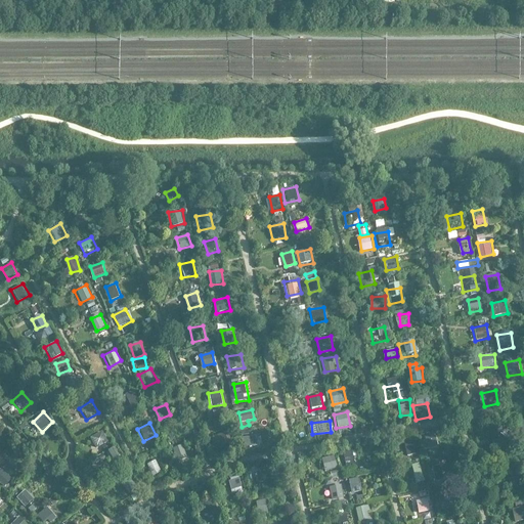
[(91,436),(97,447),(110,441),(103,430),(91,436)]
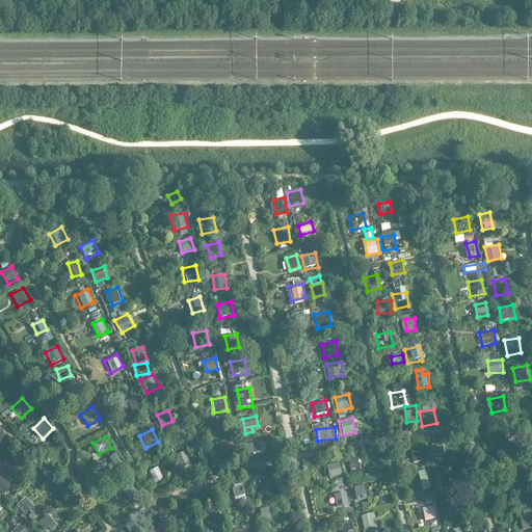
[(246,442),(249,455),(263,453),(260,439),(246,442)]
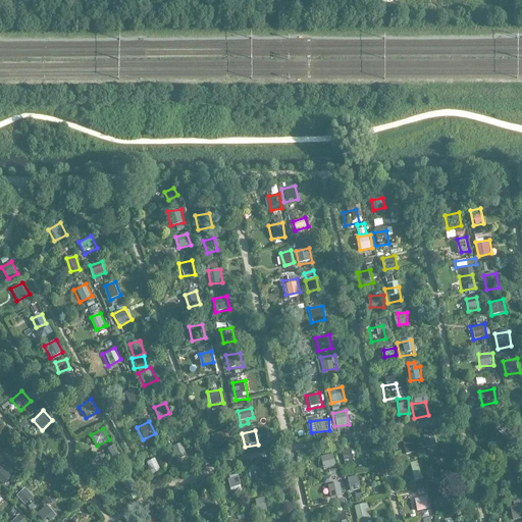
[(219,431),(219,444),(230,442),(230,431),(219,431)]
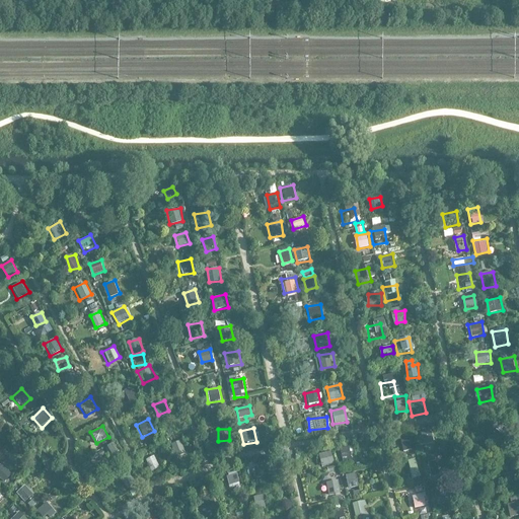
[(422,432),(425,445),(435,442),(432,429),(422,432)]
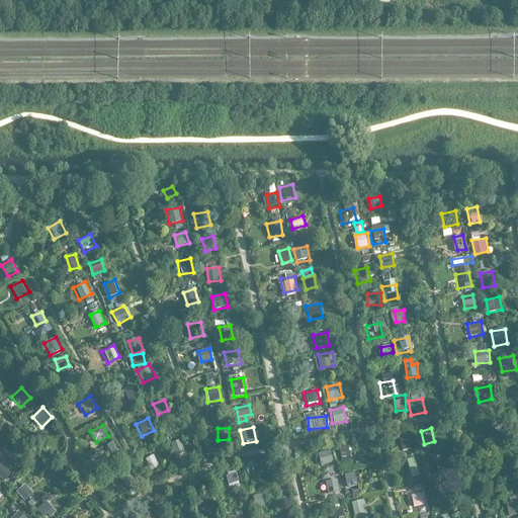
[(398,437),(400,451),(414,448),(411,435),(398,437)]
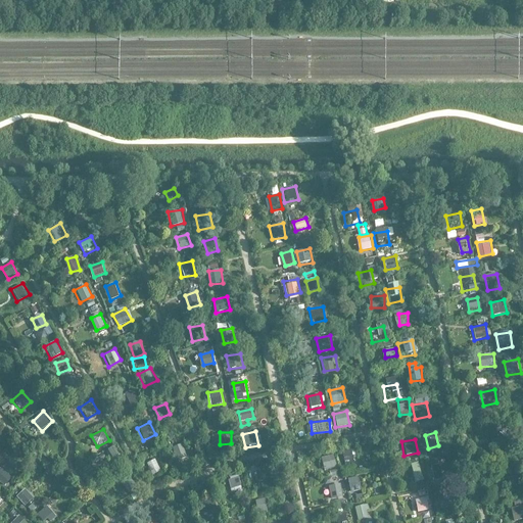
[(170,446),(175,460),(188,455),(183,441),(170,446)]
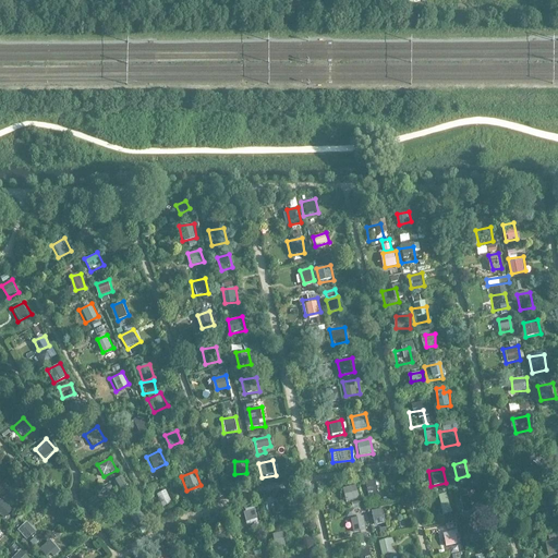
[(110,482),(118,495),(130,487),(122,474),(110,482)]
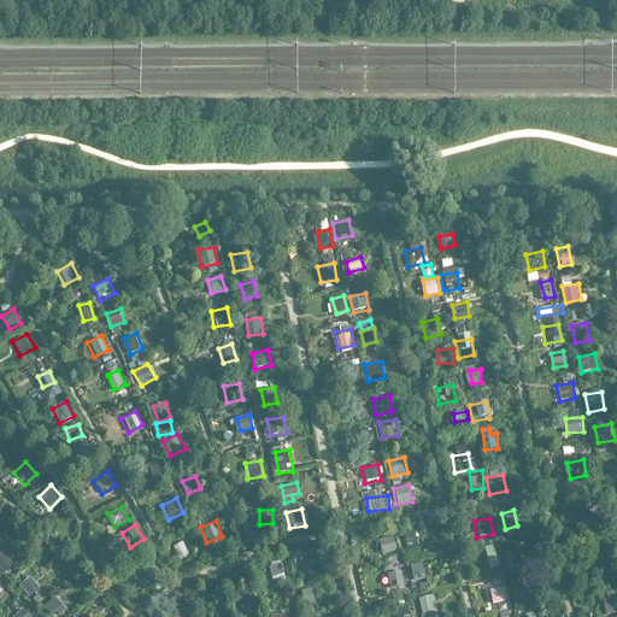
[(403,533),(405,548),(422,546),(418,529),(403,533)]
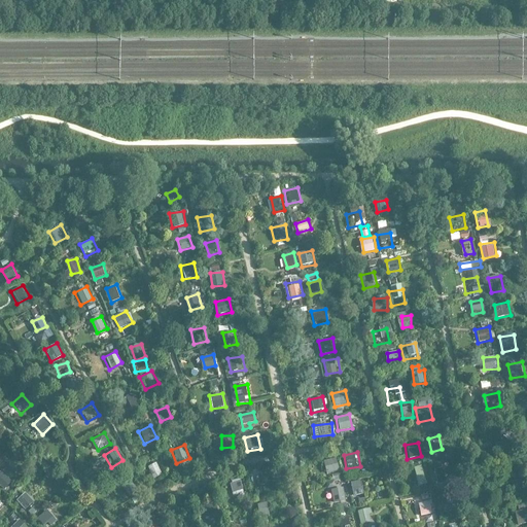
[(324,461),(328,473),(341,469),(337,457),(324,461)]
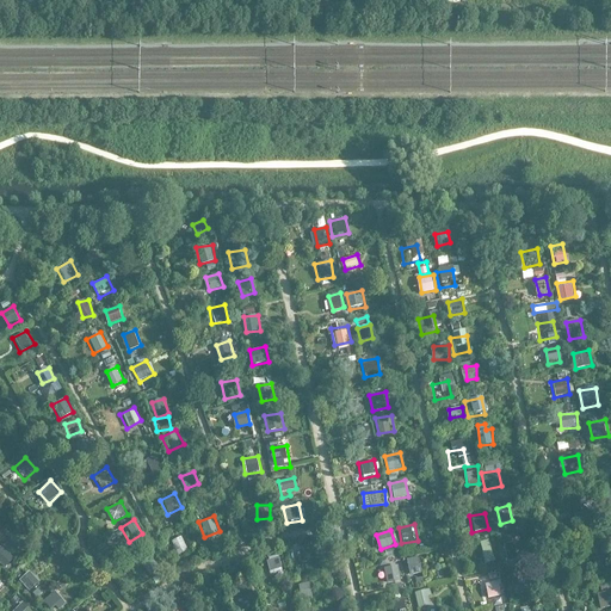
[(576,534),(580,550),(597,547),(593,531),(576,534)]
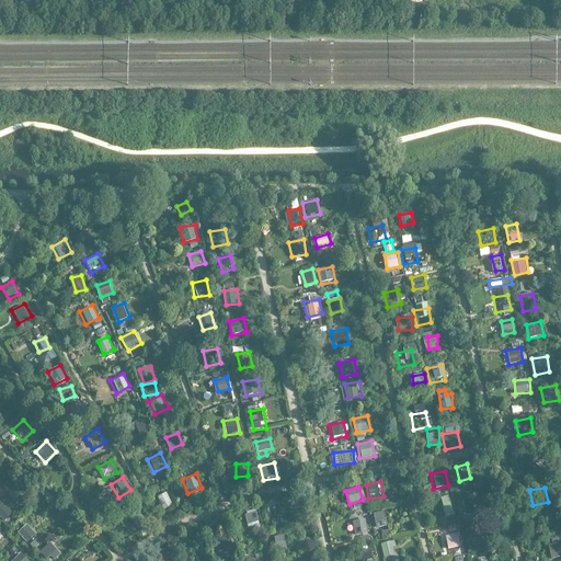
[(164,508),(173,505),(169,492),(159,496),(164,508)]
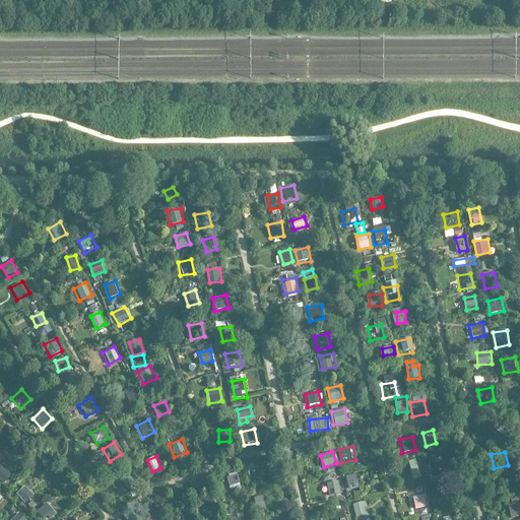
[(409,462),(414,479),(423,476),(417,460),(409,462)]
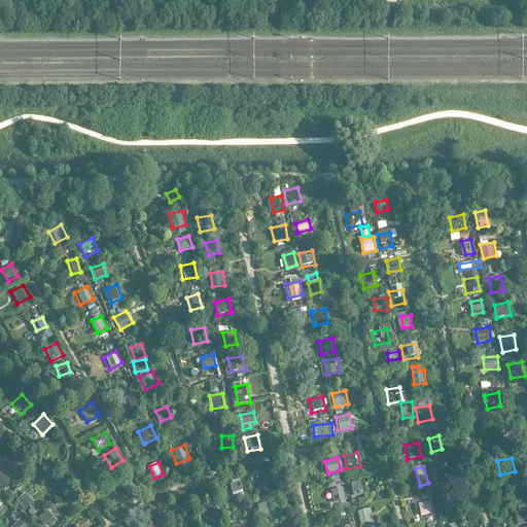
[(252,470),(255,484),(266,483),(262,468),(252,470)]
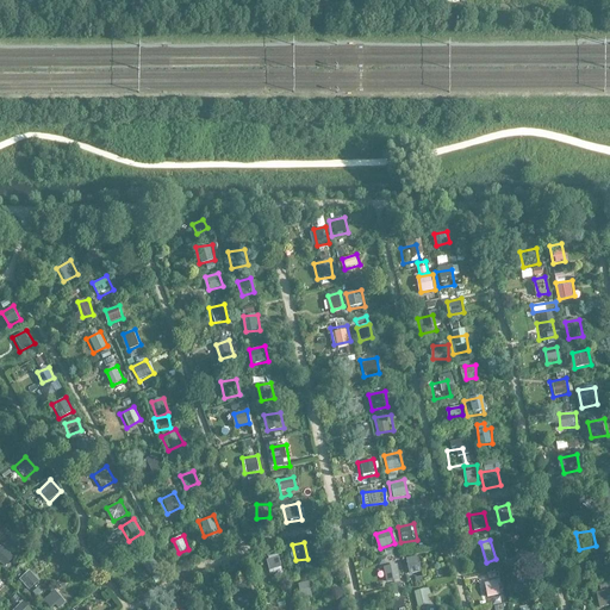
[(0,543),(0,566),(12,555),(1,543),(0,543)]
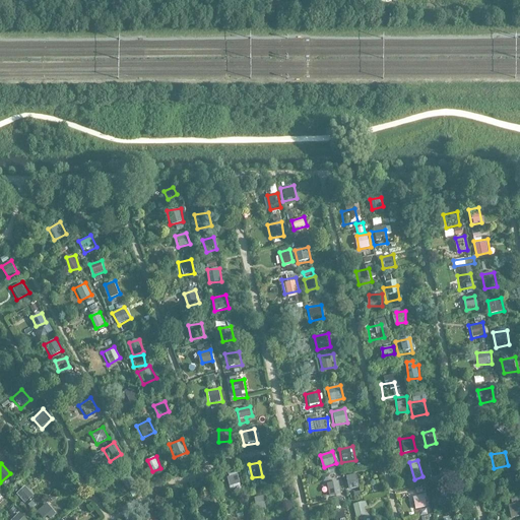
[(425,473),(428,486),(441,483),(439,470),(425,473)]
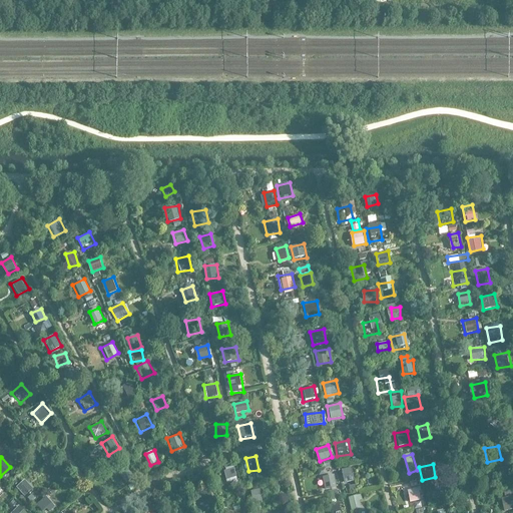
[(221,469),(224,483),(237,480),(235,467),(221,469)]
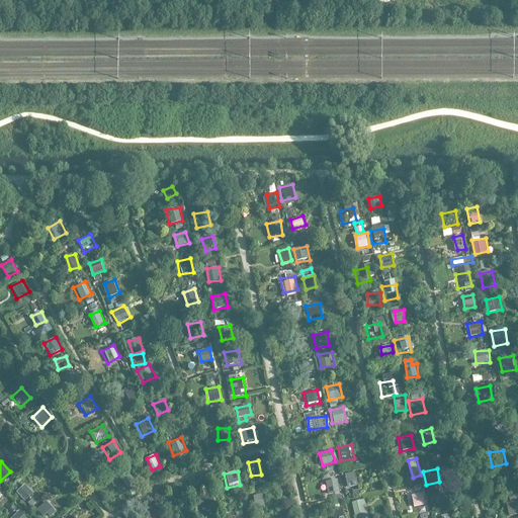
[(346,473),(349,487),(358,485),(356,471),(346,473)]
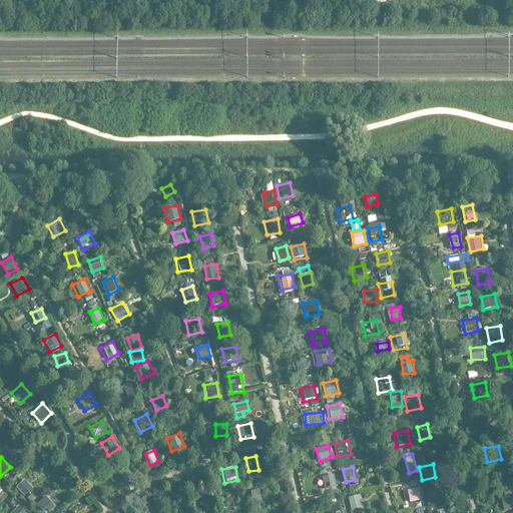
[(498,469),(501,482),(511,480),(508,467),(498,469)]
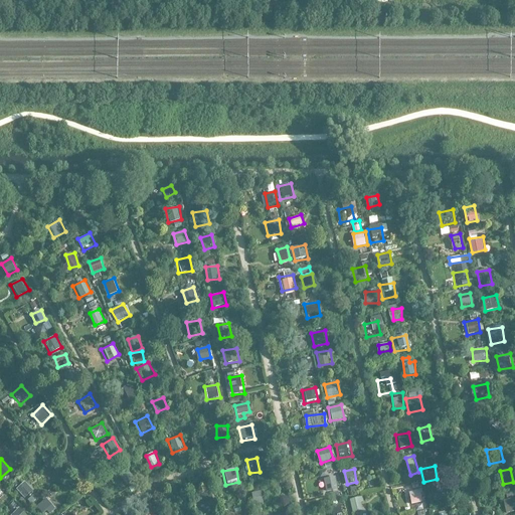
[(321,477),(323,491),(337,488),(334,475),(321,477)]
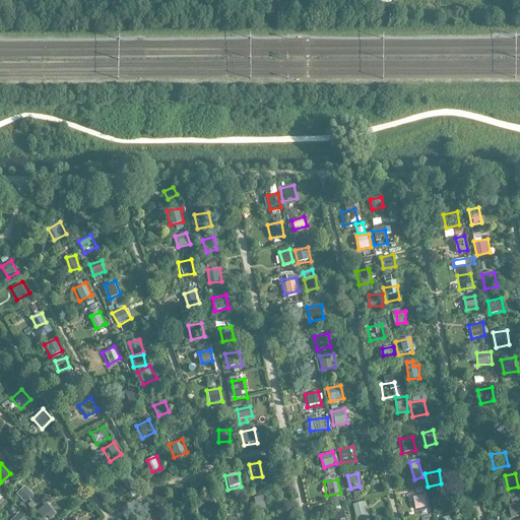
[(116,491),(123,502),(135,495),(128,482),(116,491)]
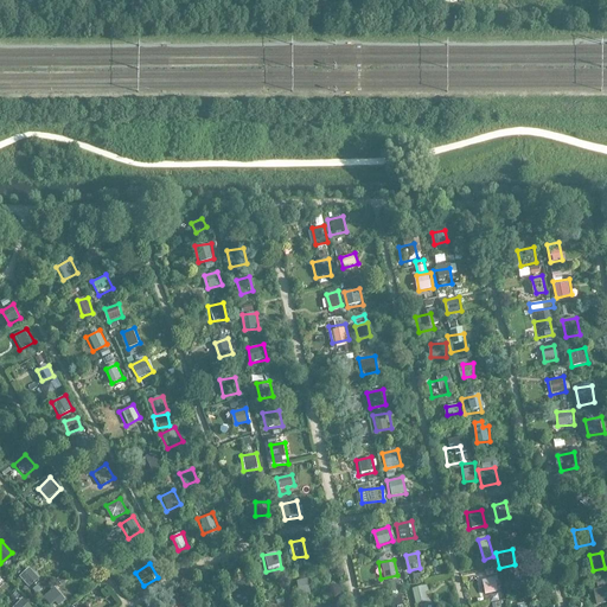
[(30,587),(42,579),(31,567),(20,575),(30,587)]
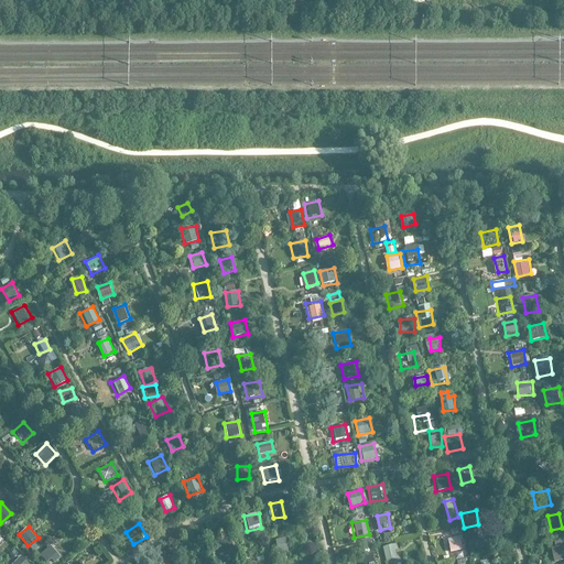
[(274,537),(277,552),(292,549),(289,534),(274,537)]
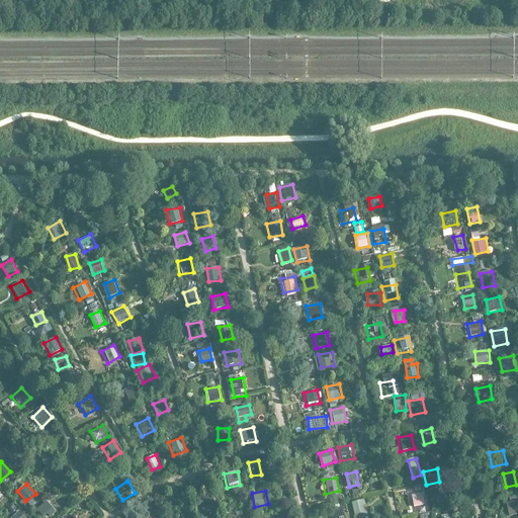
[(409,493),(411,507),(425,504),(422,491),(409,493)]
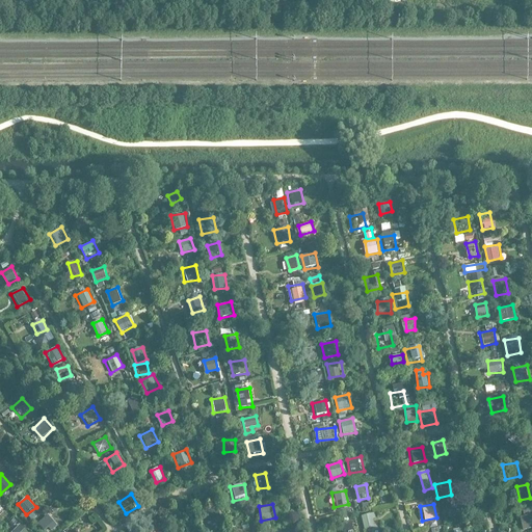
[(361,515),(364,529),(377,526),(374,512),(361,515)]
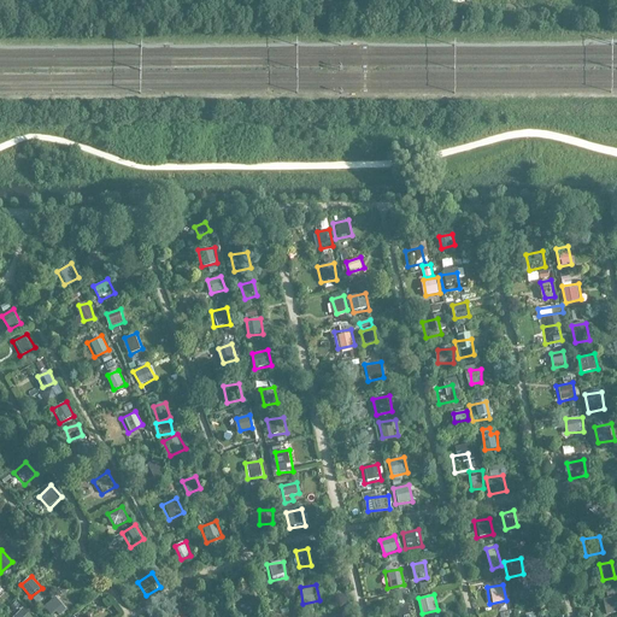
[(600,598),(603,613),(616,610),(616,598),(616,594),(600,598)]
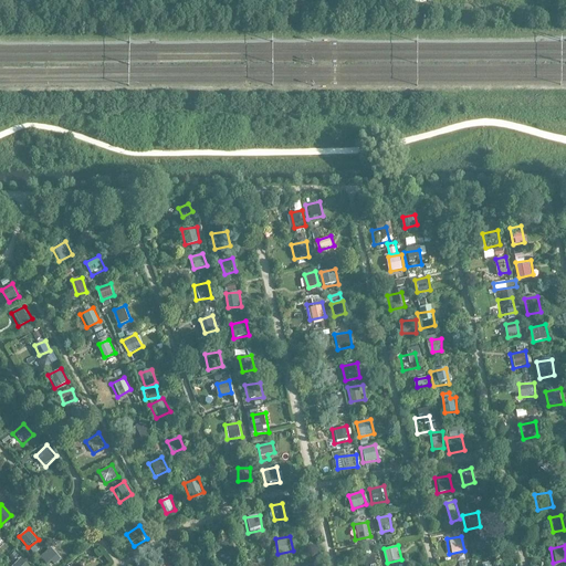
[(49,565),(53,565),(62,558),(52,547),(41,556),(49,565)]
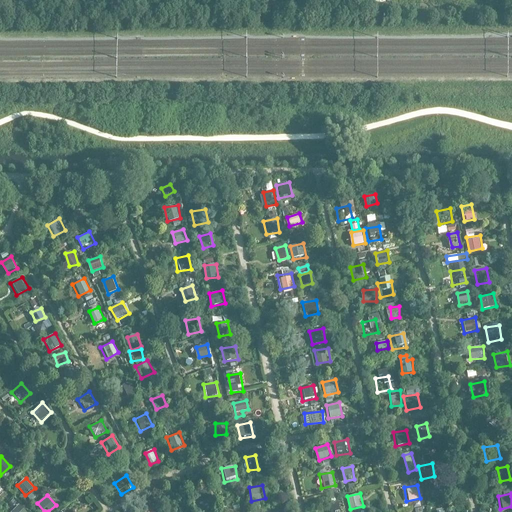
[(331,511),(340,511),(341,502),(332,502),(331,511)]
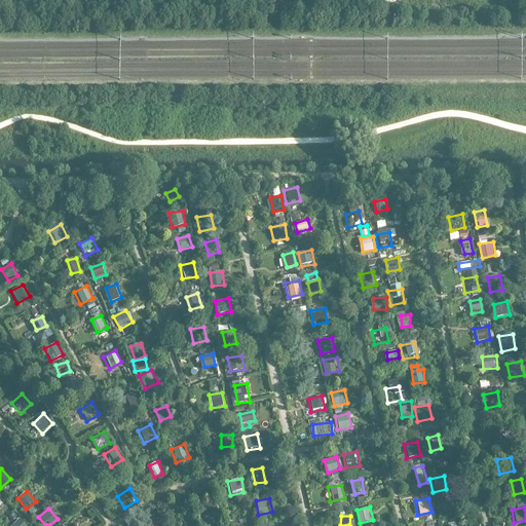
[(9,525),(27,525),(19,517),(9,525)]
